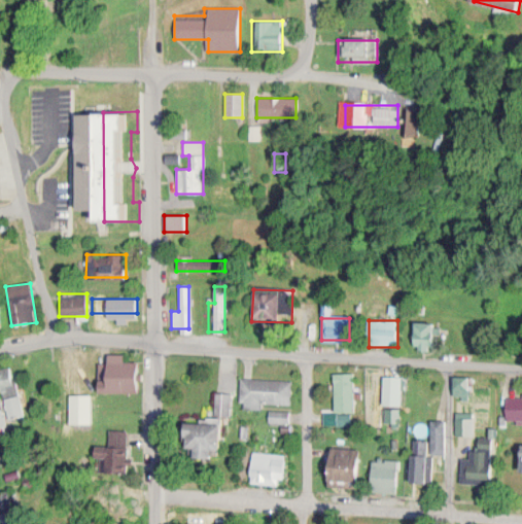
[(437,324),(415,324),(415,351),(437,351),(437,324)]
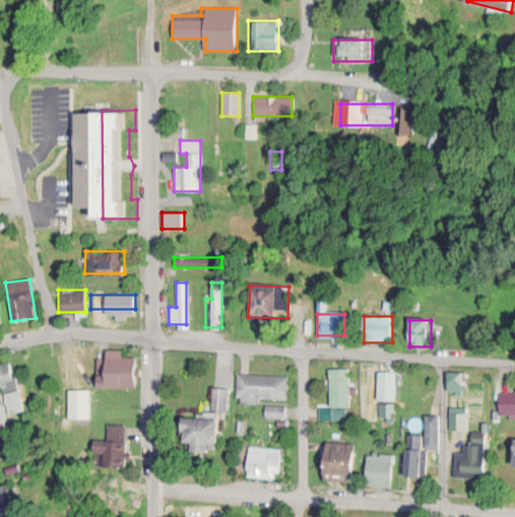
[(123,351),(106,351),(106,359),(94,359),(94,378),(136,378),(136,358),(123,358),(123,351)]
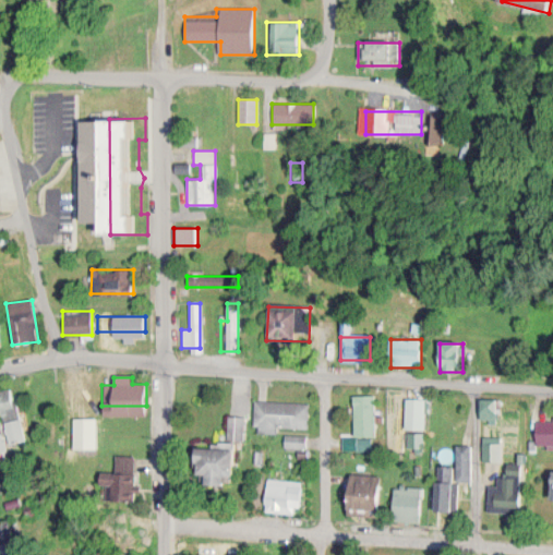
[(0,415),(1,415),(8,446),(26,442),(13,388),(0,391),(0,415)]
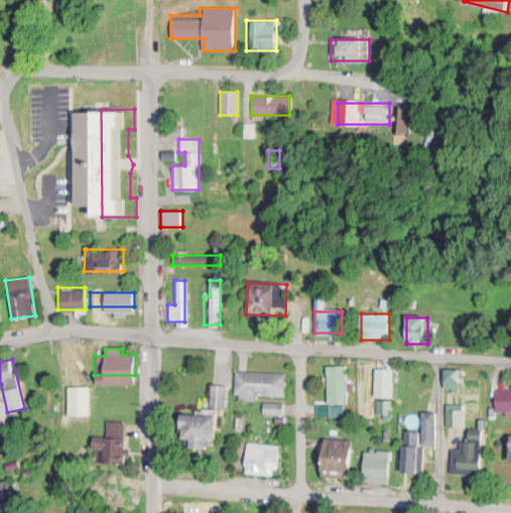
[(345,366),(326,366),(326,405),(315,406),(315,417),(342,417),(342,404),(346,404),(345,366)]
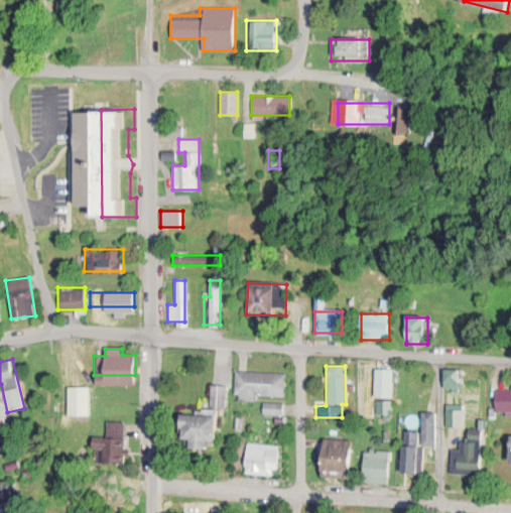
[(375,398),(392,398),(392,369),(375,369),(375,398)]
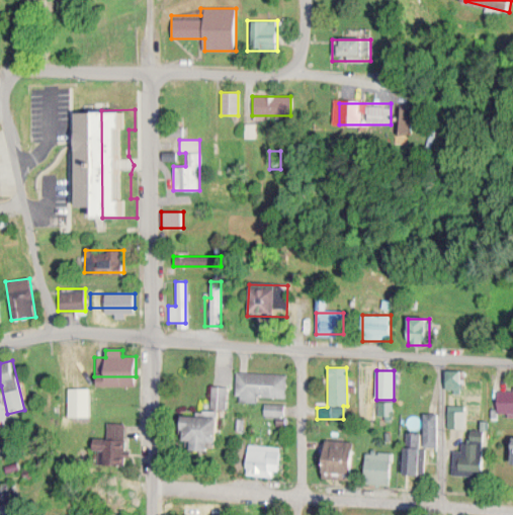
[(445,390),(462,390),(462,370),(445,370),(445,390)]
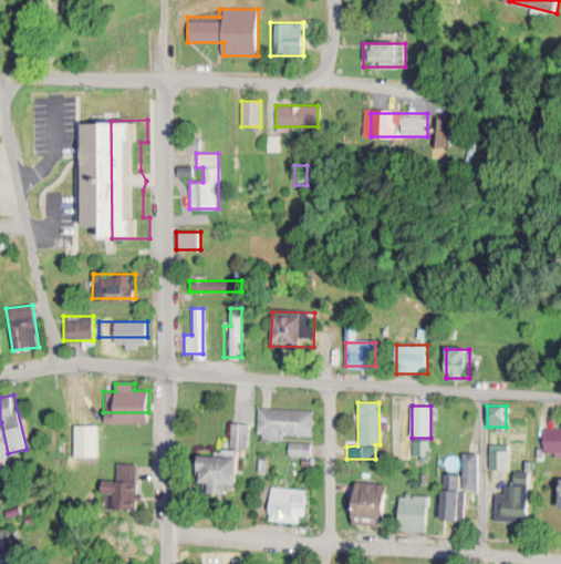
[(312,410),(257,409),(256,442),(281,442),(281,436),(311,437),(312,410)]
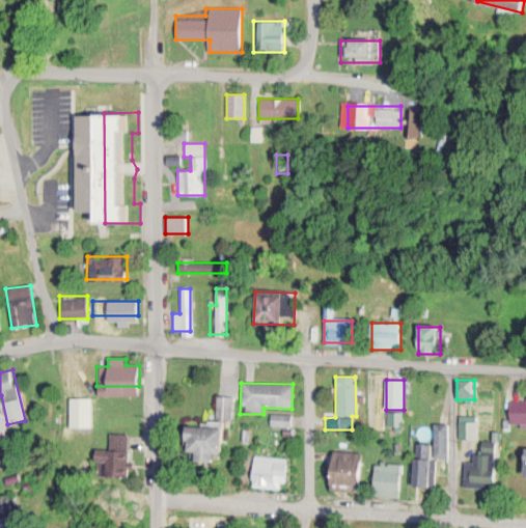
[(229,421),(229,397),(216,397),(216,421),(229,421)]
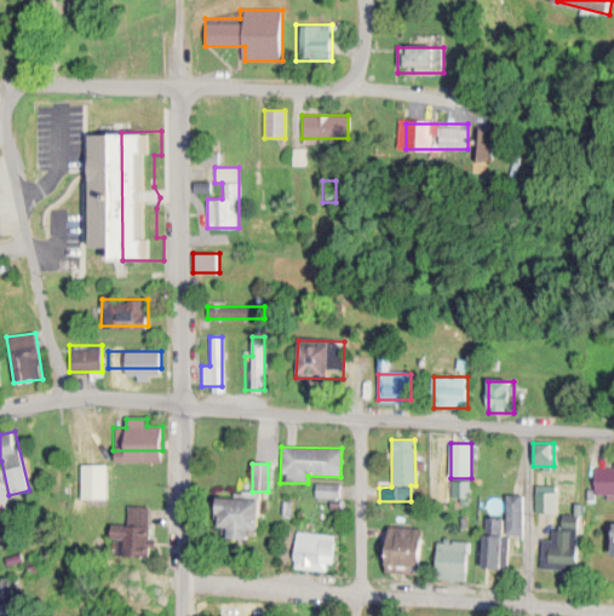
[(81,500),(105,500),(105,466),(81,466),(81,500)]
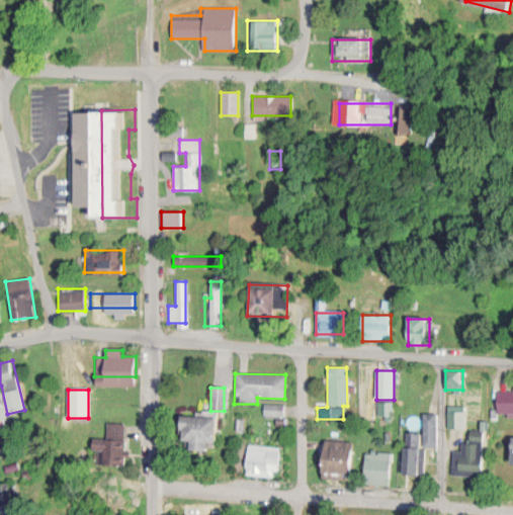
[(512,416),(512,390),(498,391),(498,417),(512,416)]
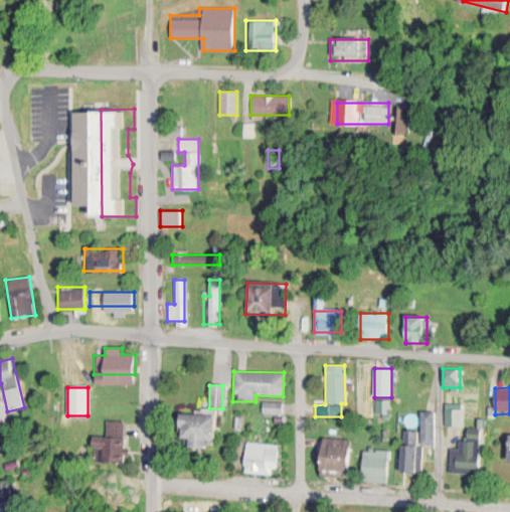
[(388,417),(388,399),(374,399),(374,417),(388,417)]
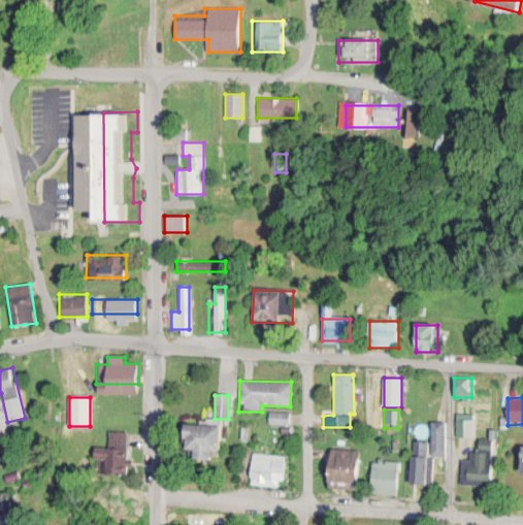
[(271,424),(286,424),(286,414),(271,414),(271,424)]
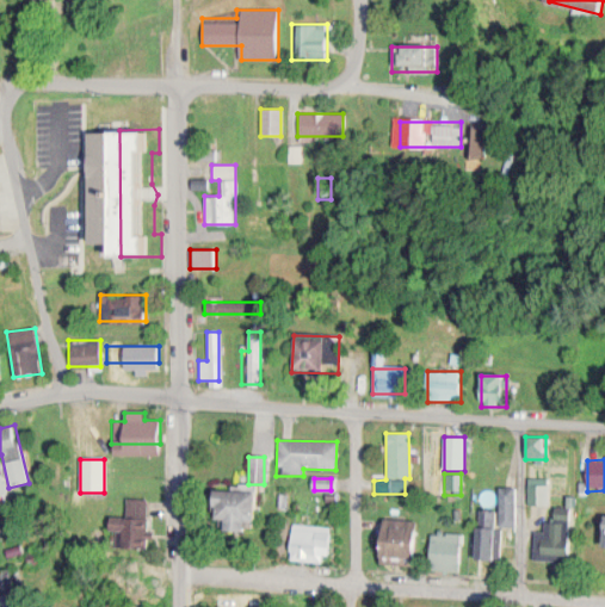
[(545,506),(545,485),(528,485),(528,506),(545,506)]
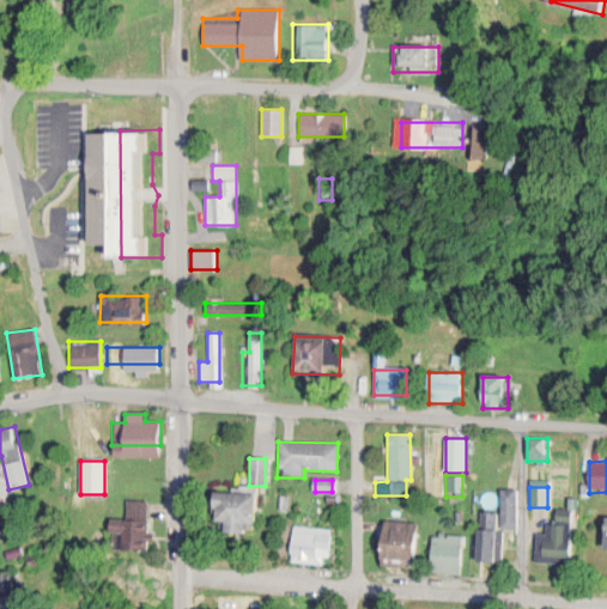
[(517,491),(498,491),(498,512),(478,512),(479,562),(499,562),(499,529),(517,529),(517,491)]
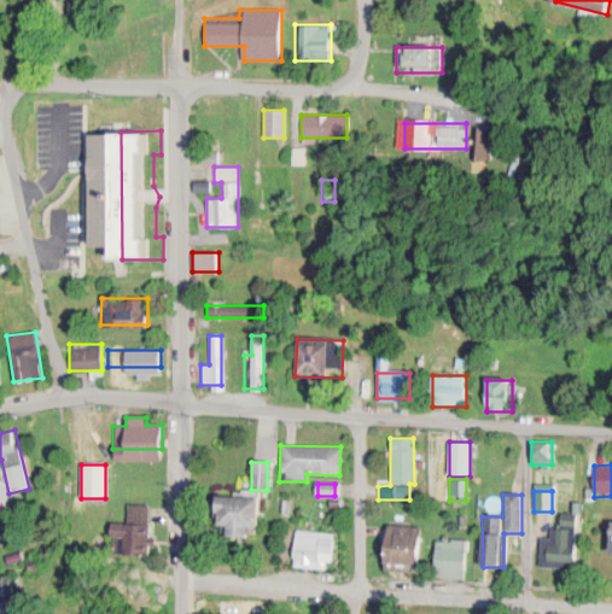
[(266,497),(225,497),(225,537),(257,537),(257,530),(266,530),(266,497)]
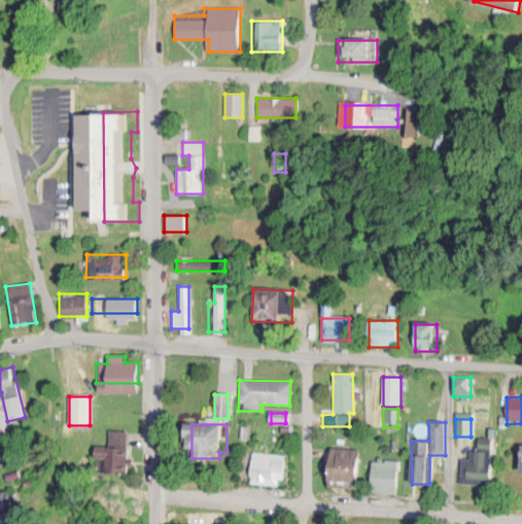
[(125,432),(108,432),(108,468),(125,468),(125,432)]
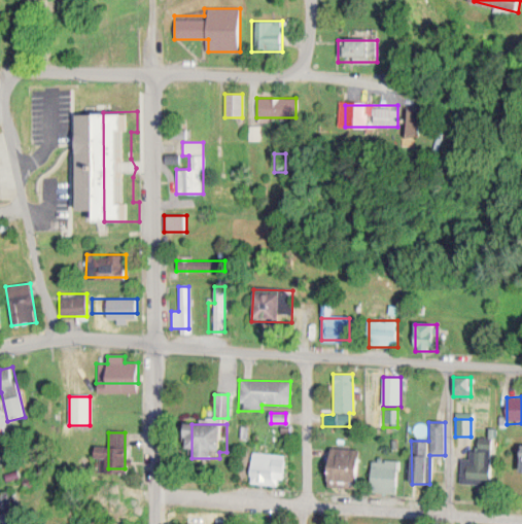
[(461,460),(461,484),(491,485),(492,440),(476,439),(476,451),(468,451),(468,460),(461,460)]
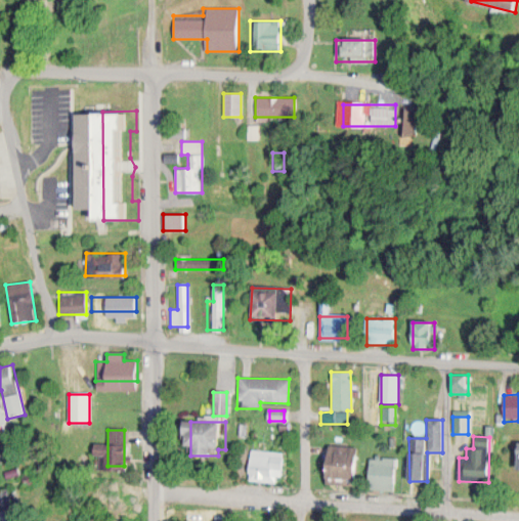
[(329,447),(330,484),(359,484),(359,446),(329,447)]
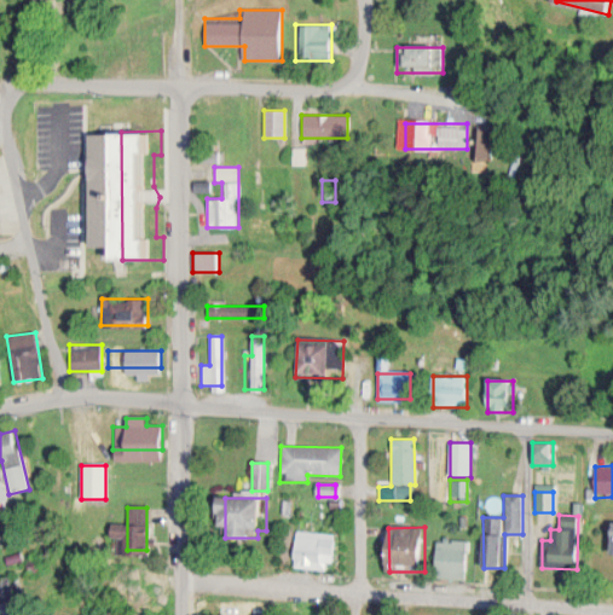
[(333,533),(294,533),(294,569),(333,570),(333,533)]
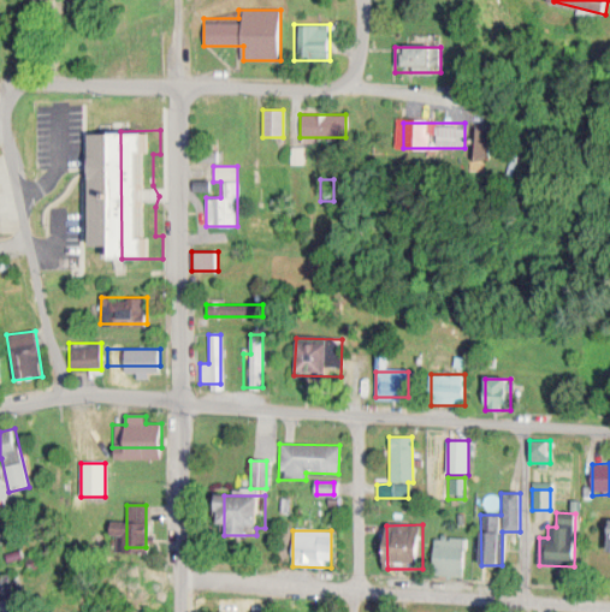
[(465,577),(465,539),(434,539),(434,577),(465,577)]
